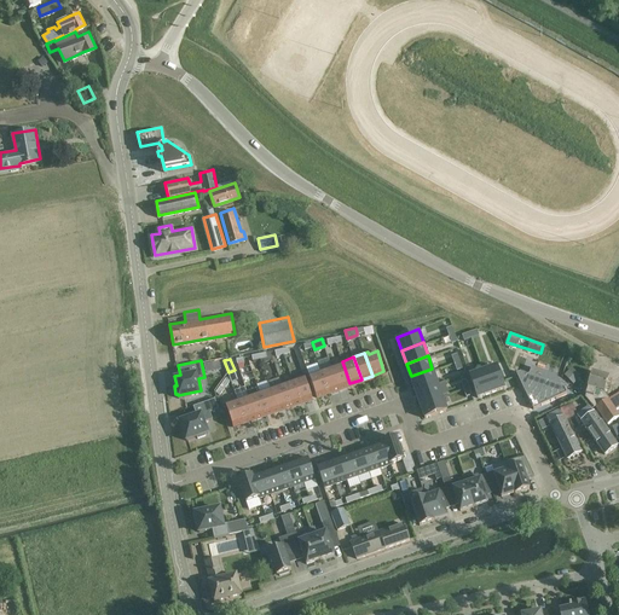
[(339,387),(350,383),(342,361),(331,365),(339,387)]
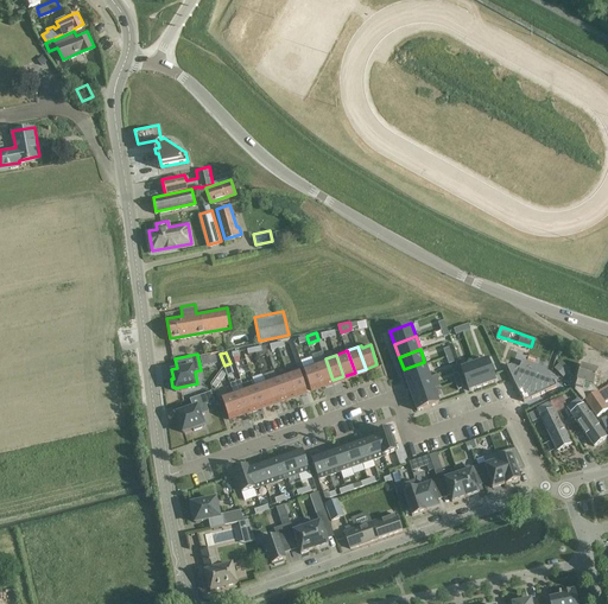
[(488,357),(474,362),(482,383),(495,379),(488,357)]
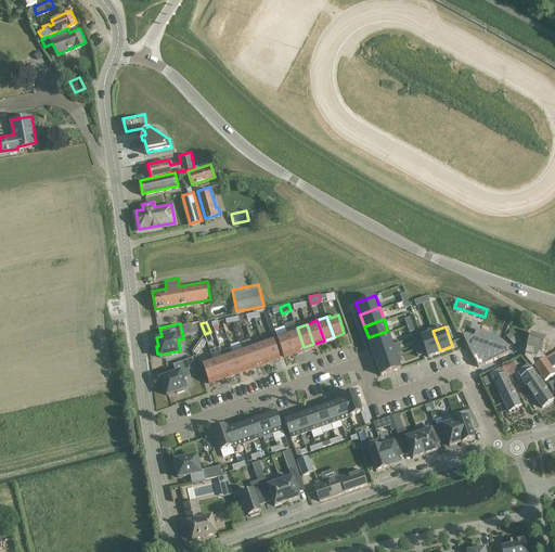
[(466,332),(463,333),(478,366),(508,350),(505,346),(502,344),(499,345),(495,337),(476,331),(477,328),(476,326),(474,334),(466,332)]
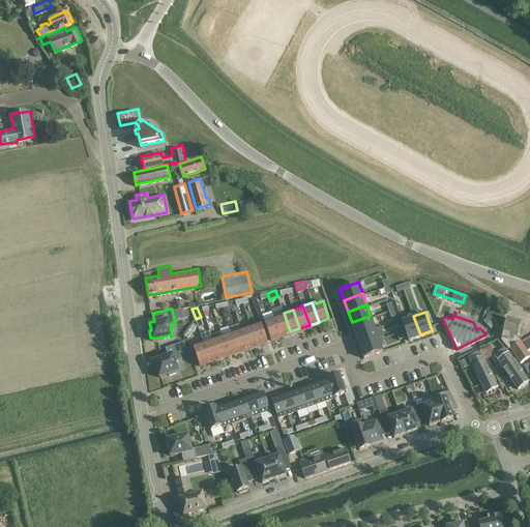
[(281,334),(290,331),(284,313),(274,316),(281,334)]
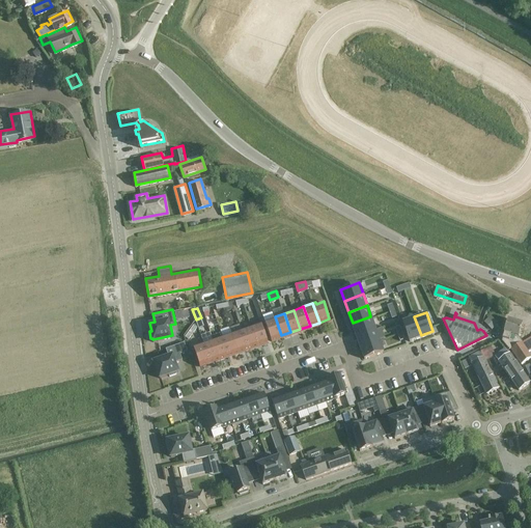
[(491,313),(484,320),(492,327),(498,321),(491,313)]
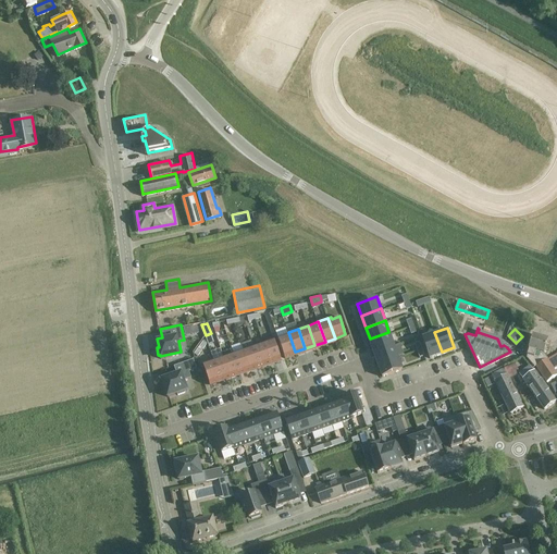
[(284,356),(295,352),(288,332),(277,335),(284,356)]
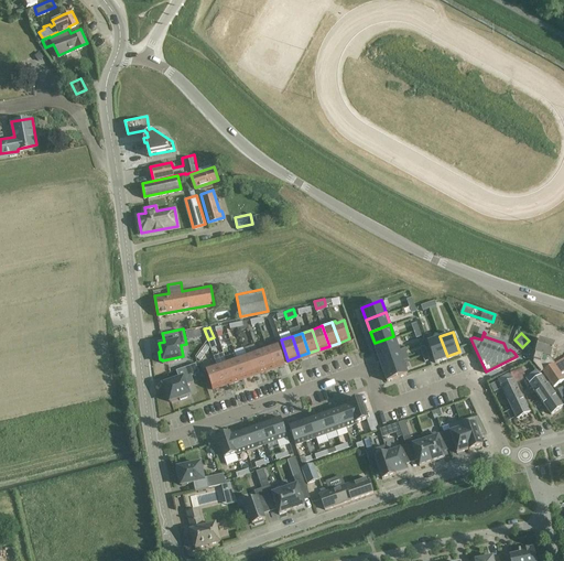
[(393,336),(375,343),(378,355),(398,348),(393,336)]
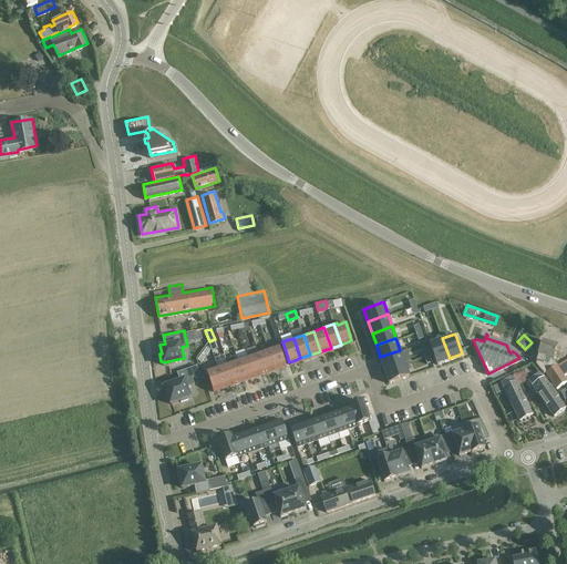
[(437,362),(450,358),(442,338),(430,342),(437,362)]
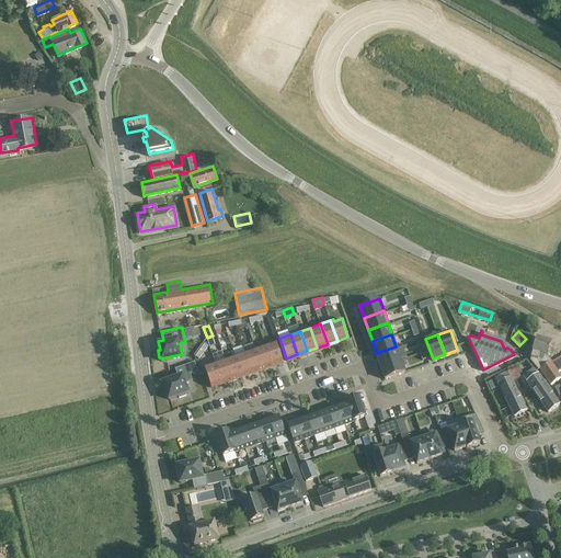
[(533,349),(531,355),(530,357),(538,367),(538,366),(539,367),(539,366),(550,359),(551,359),(548,353),(551,339),(537,334),(533,349)]
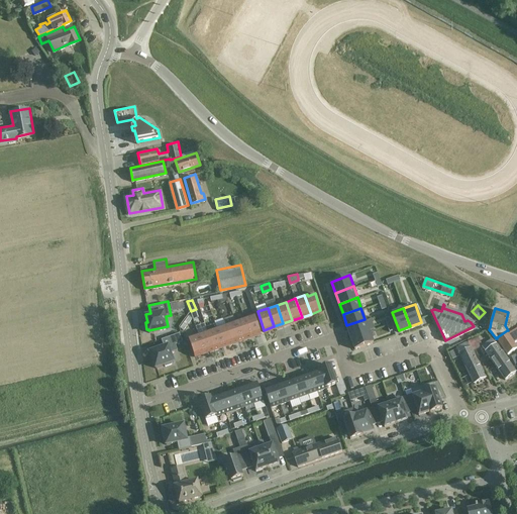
[(244,316),(250,334),(261,331),(253,313),(244,316)]
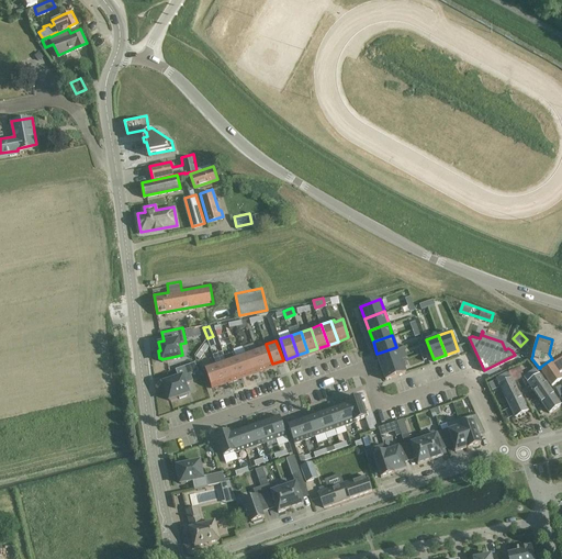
[(262,368),(272,364),(266,344),(255,347),(262,368)]
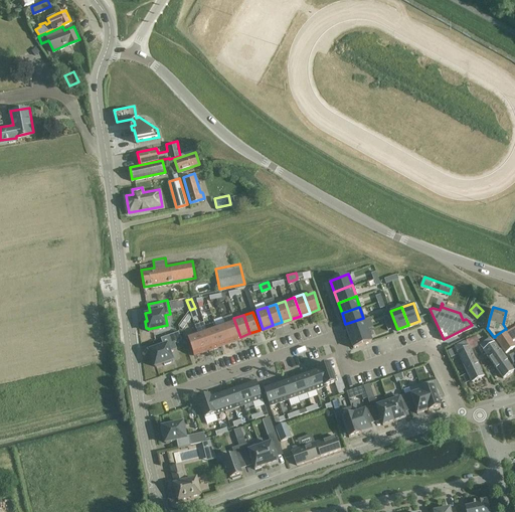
[(231,340),(240,337),(233,318),(224,321),(231,340)]
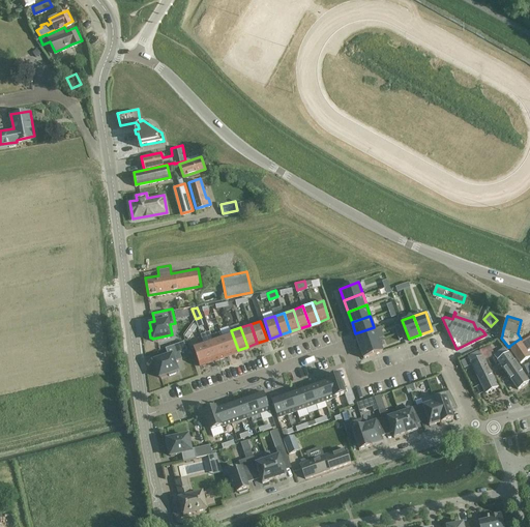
[(374,327),(355,333),(359,345),(378,338),(374,327)]
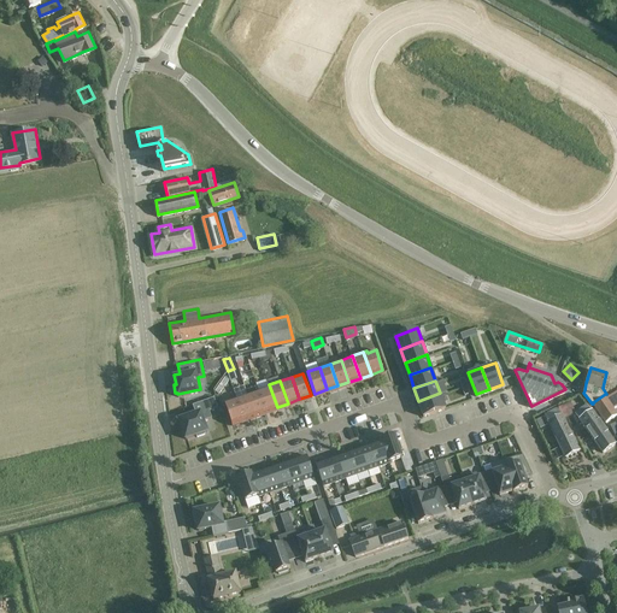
[(258,389),(257,384),(245,388),(247,393),(254,414),(265,411),(258,389)]
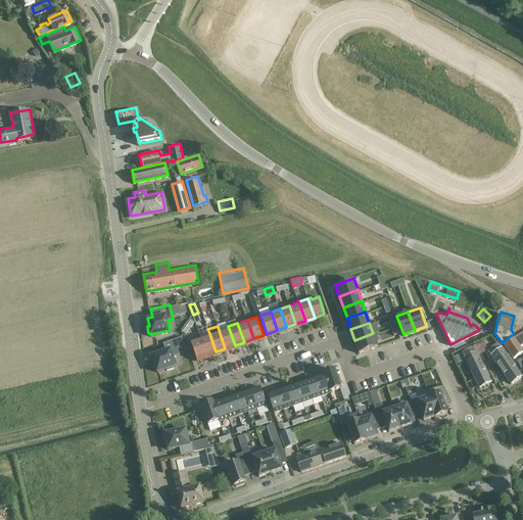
[(225,348),(235,345),(228,326),(219,330),(225,348)]
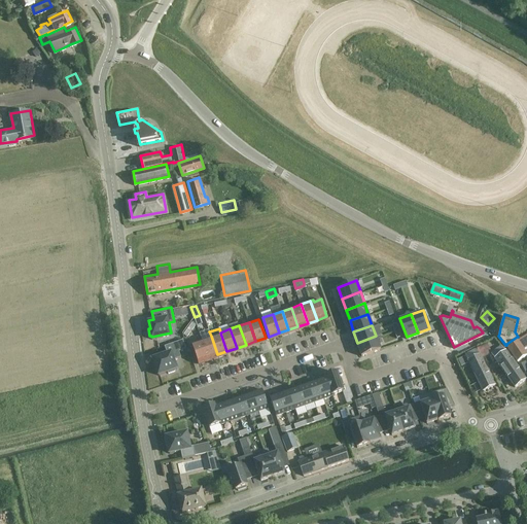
[(506,344),(506,345),(517,359),(526,352),(526,351),(524,347),(526,345),(526,330),(518,338),(517,337),(506,344)]
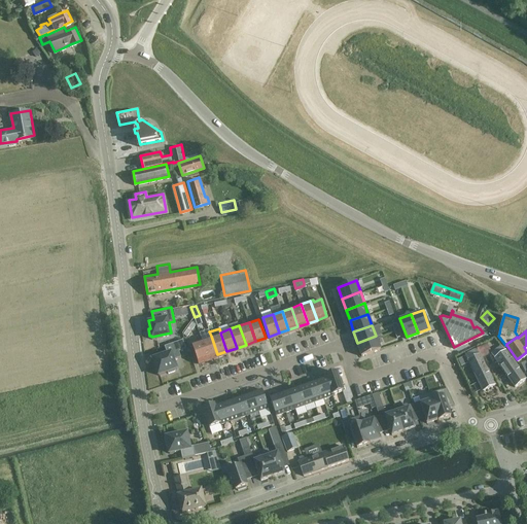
[(208,357),(217,354),(211,336),(202,339),(208,357)]
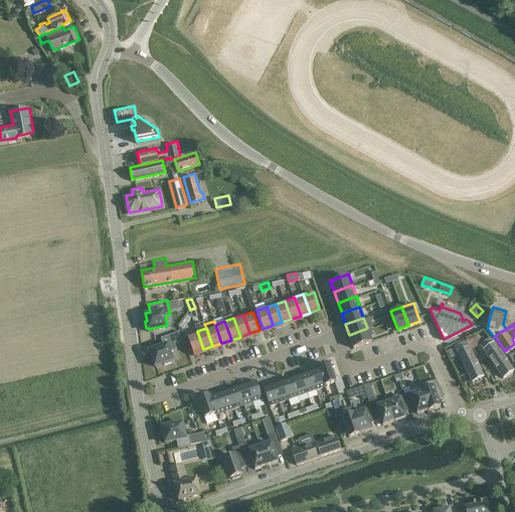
[(371,340),(367,328),(349,335),(353,346),(371,340)]
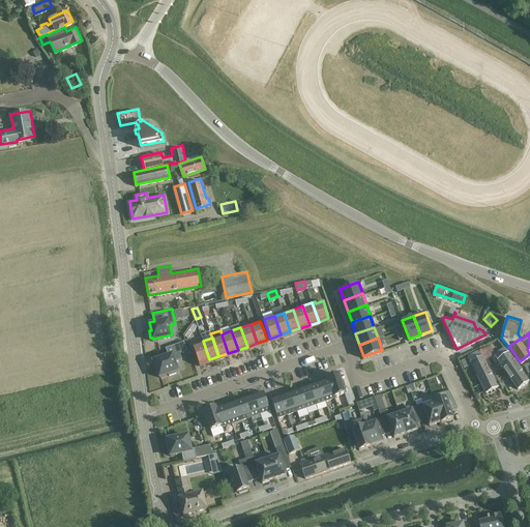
[(169,354),(154,359),(159,375),(169,372),(170,374),(177,372),(176,369),(178,369),(175,360),(182,357),(180,351),(187,349),(184,340),(166,346),(169,354)]
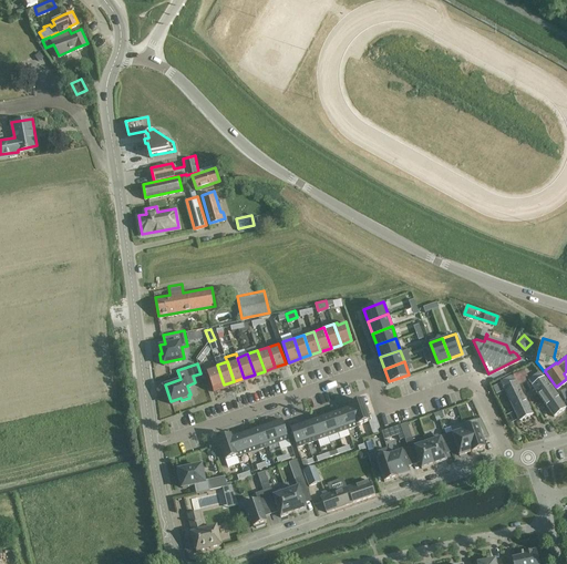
[(213,389),(224,385),(217,365),(214,366),(214,367),(207,370),(213,389)]
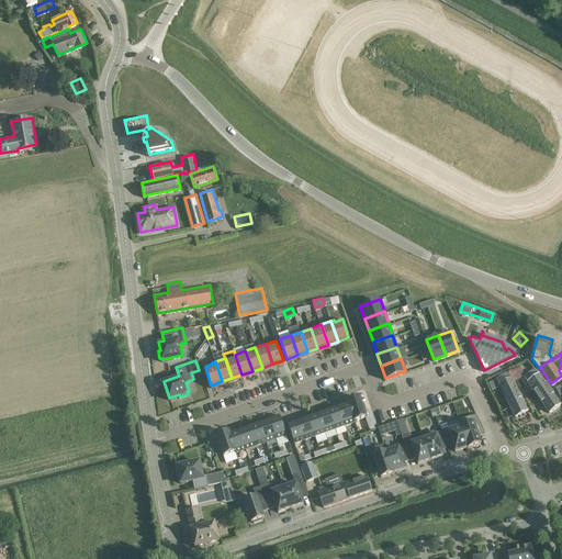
[(549,411),(561,402),(535,365),(523,372),(528,381),(549,411)]
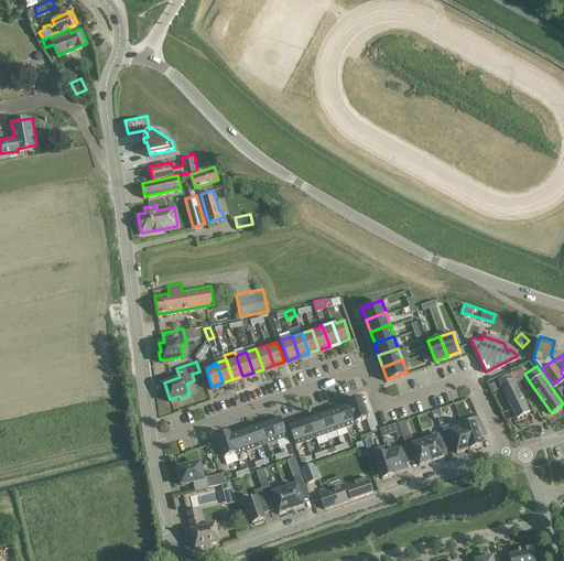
[(517,417),(530,410),(510,370),(497,377),(500,384),(517,417)]
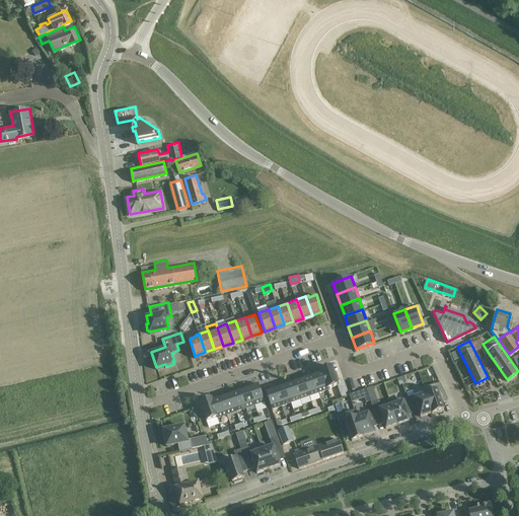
[(326,387),(327,386),(338,383),(342,395),(347,393),(346,391),(347,387),(343,376),(337,379),(336,377),(338,376),(336,370),(334,371),(331,365),(320,369),(321,369),(326,387)]
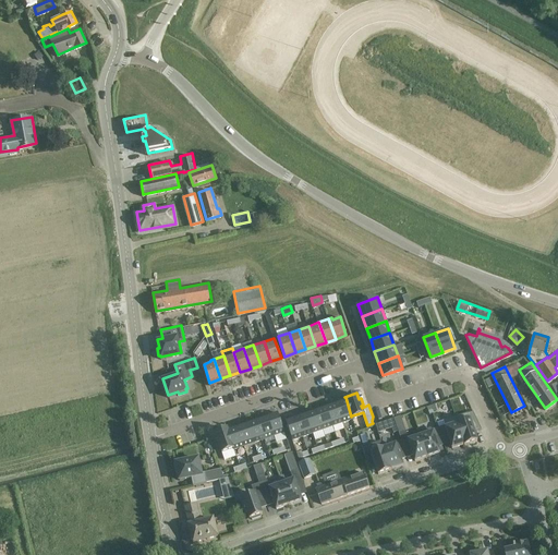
[(352,417),(352,415),(351,417),(346,397),(338,400),(336,400),(342,420),(352,417)]
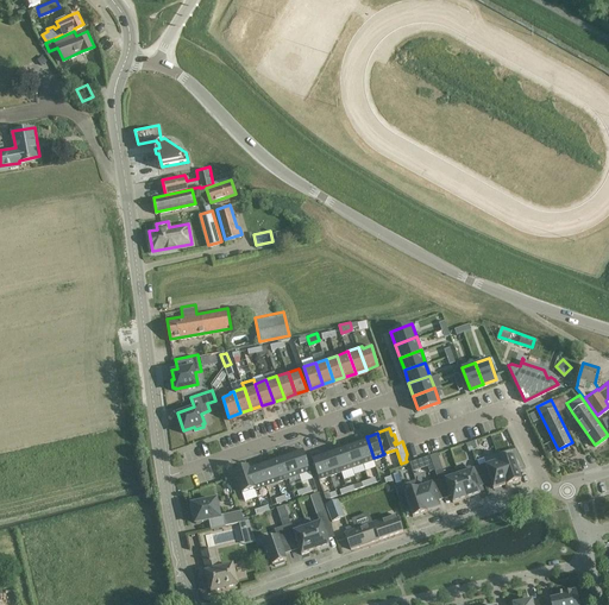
[(363,462),(374,458),(366,436),(363,438),(356,441),(363,462)]
